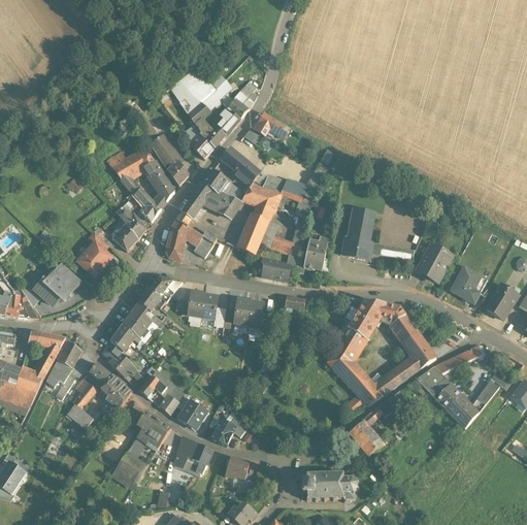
[(245,23),(239,21),(236,31),(242,33),(245,23)]
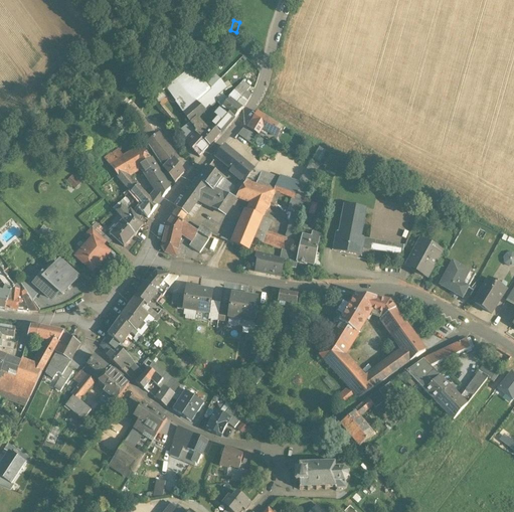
[(200,76),(174,100),(182,112),(195,101),(208,89),(209,88),(200,76)]
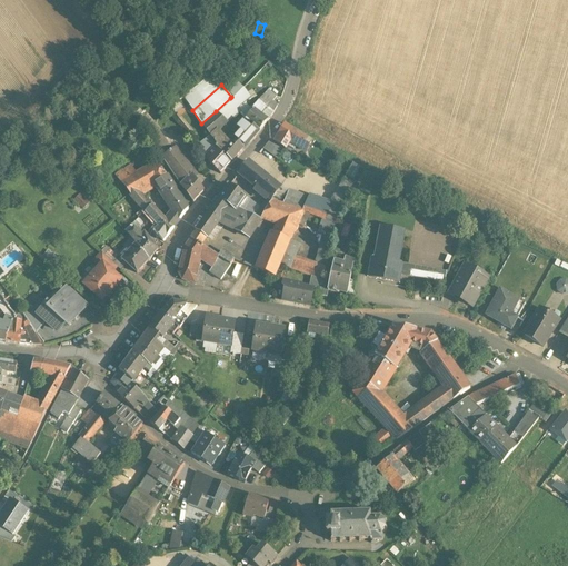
[(231,97),(230,98),(237,107),(250,98),(242,86),(231,97)]
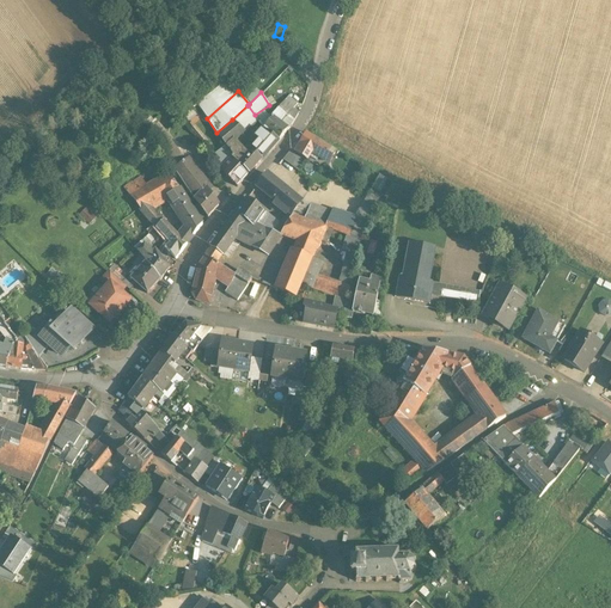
[(294,102),(286,94),(276,105),(283,111),(282,114),(287,116),(288,115),(292,118),(293,117),(297,110),(291,106),(294,102)]
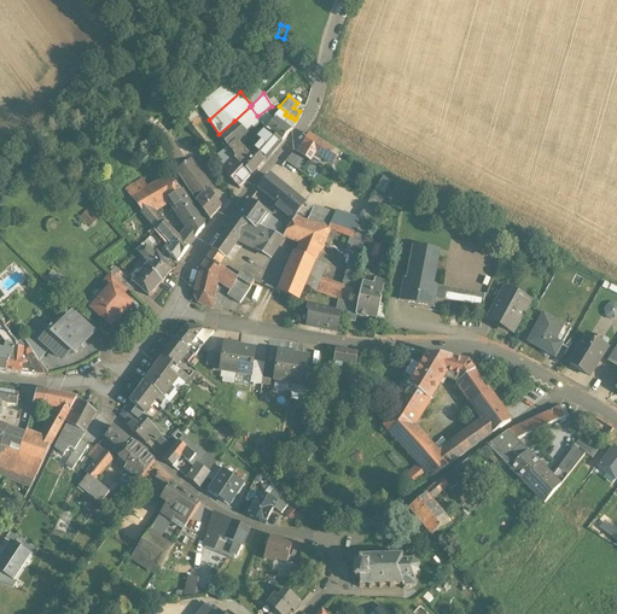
[(257,116),(250,106),(234,121),(243,128),(245,130),(260,120),(257,116)]
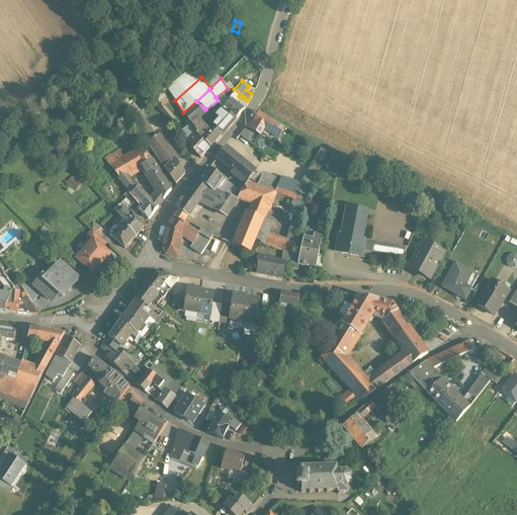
[(234,89),(228,96),(229,97),(228,98),(229,99),(222,107),(225,109),(234,116),(242,106),(235,101),(239,96),(240,94),(234,89)]
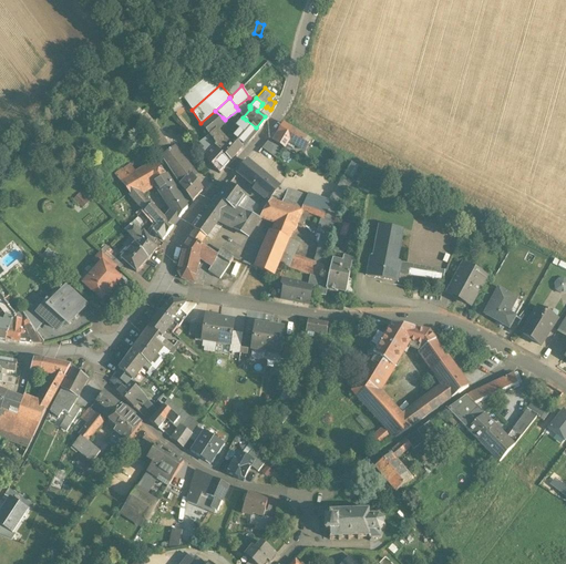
[(215,111),(201,123),(205,129),(208,133),(211,137),(214,142),(222,149),(219,151),(229,159),(246,140),(235,131),(227,140),(224,136),(222,139),(213,130),(215,127),(223,122),(220,120),(223,118),(215,111)]
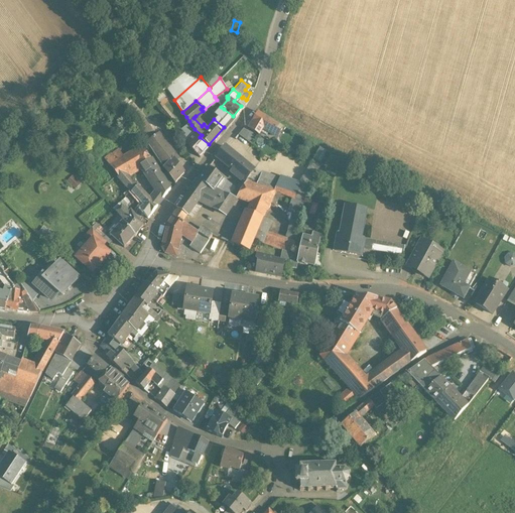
[(136,106),(127,113),(133,122),(143,115),(136,106)]
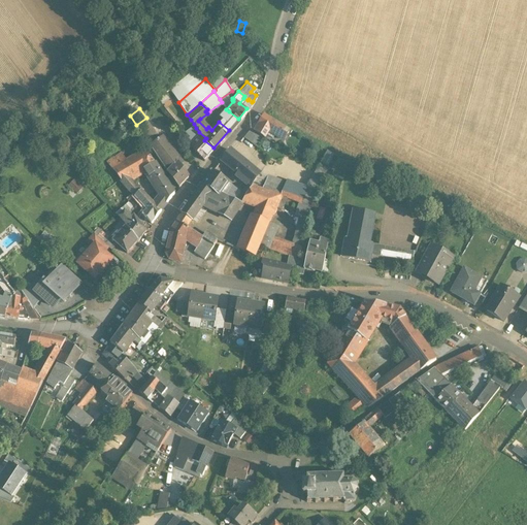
[(229,111),(221,121),(230,129),(238,119),(229,111)]
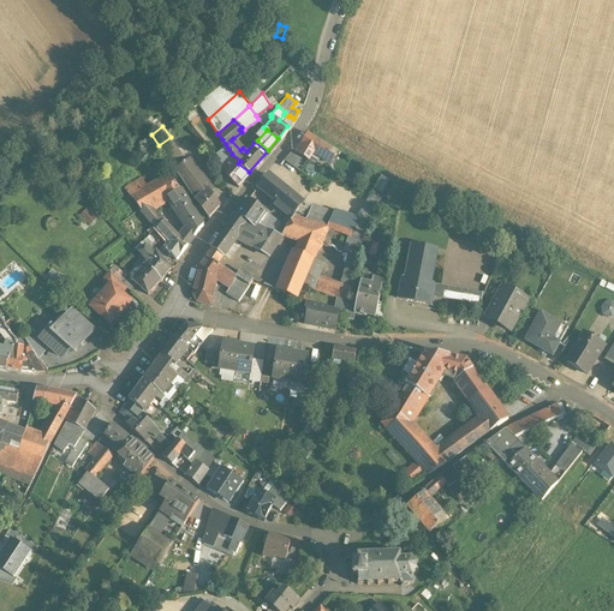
[(331,145),(307,131),(298,143),(322,157),(325,155),(331,145)]
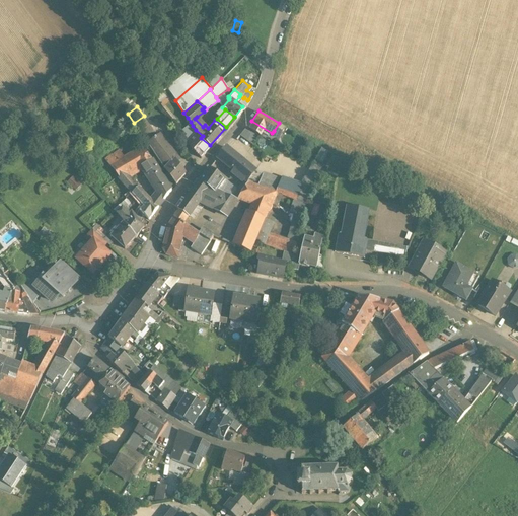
[(283,126),(279,123),(274,131),(278,134),(283,126)]
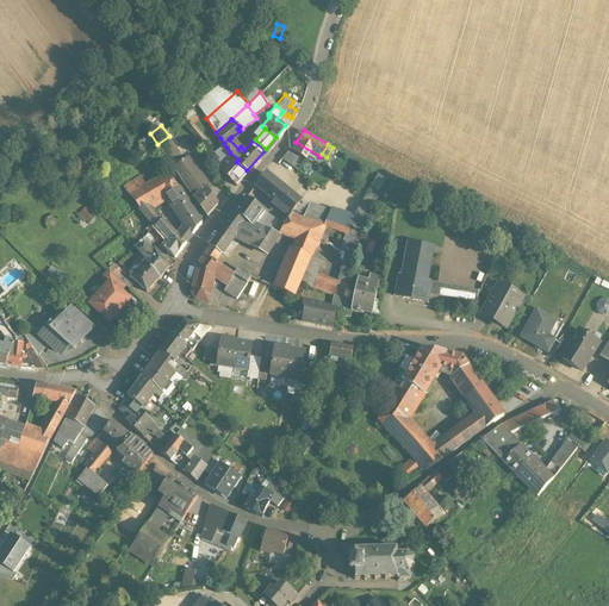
[(303,156),(287,147),(280,156),(294,167),(303,156)]
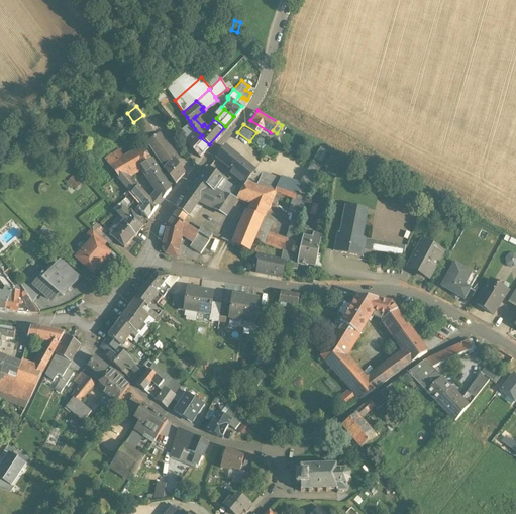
[(151,129),(142,135),(146,141),(157,135),(151,129)]
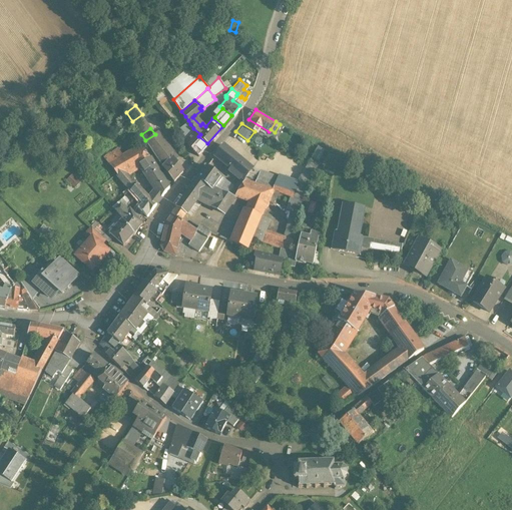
[(191,131),(184,138),(188,141),(186,144),(197,154),(207,143),(198,136),(200,134),(193,128),(191,131)]
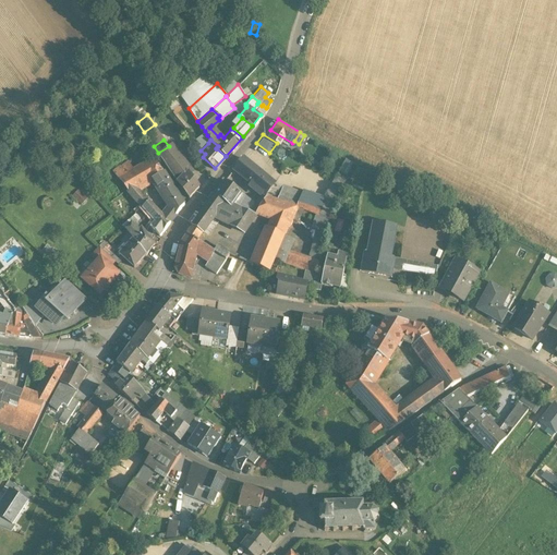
[(171,148),(161,157),(166,165),(176,156),(171,148)]
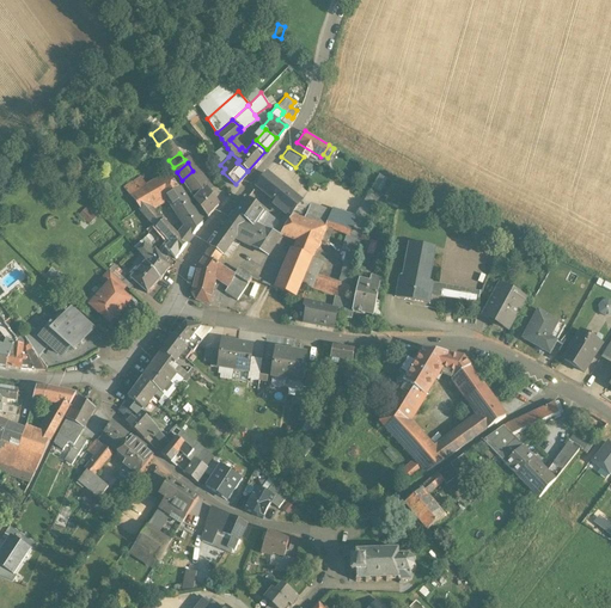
[(184,196),(167,171),(129,194),(156,226),(163,220),(151,204),(166,195),(171,204),(184,196)]
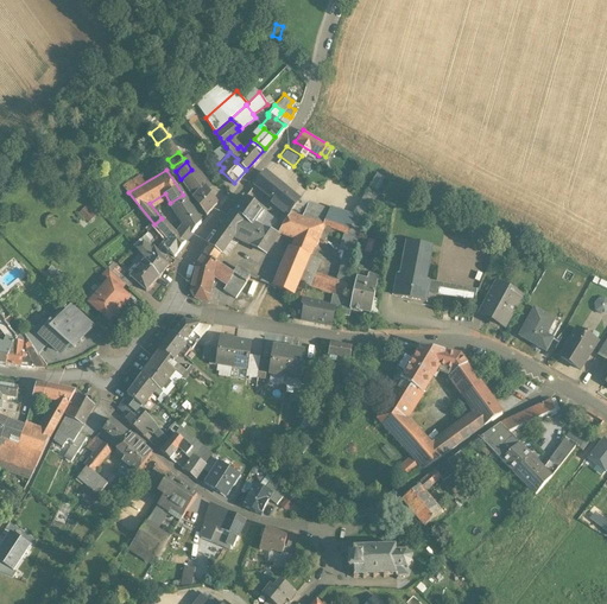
[(191,170),(181,179),(188,190),(206,213),(215,202),(204,188),(208,184),(201,175),(196,178),(191,170)]
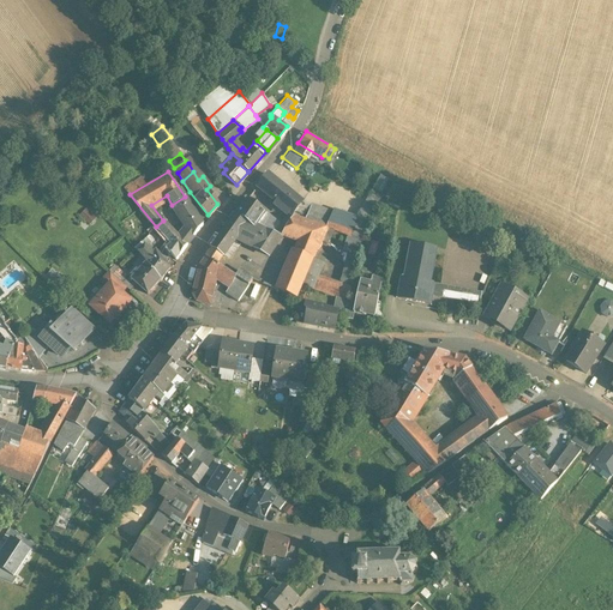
[(299,199),(266,171),(256,185),(292,213),(294,215),(305,218),(310,203),(299,199)]
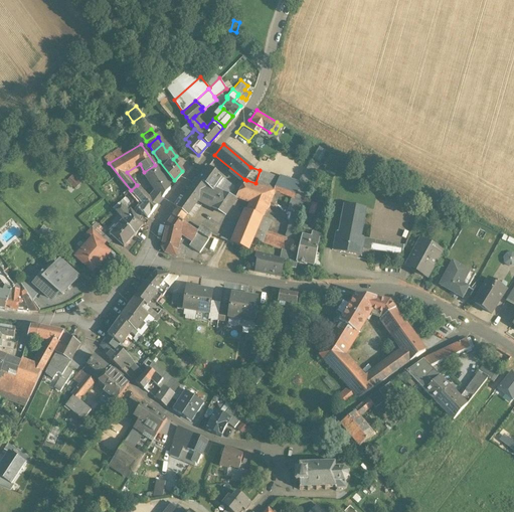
[(307,163),(295,183),(260,170),(255,183),(273,190),(292,197),(303,201),(320,170),(307,163)]
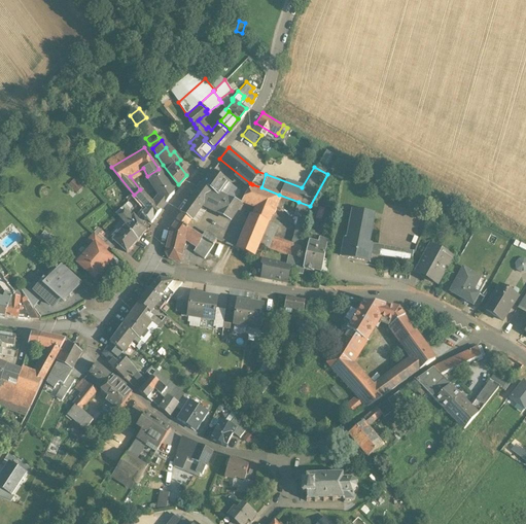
[(164,178),(159,169),(147,176),(161,195),(152,203),(160,208),(173,191),(164,178)]
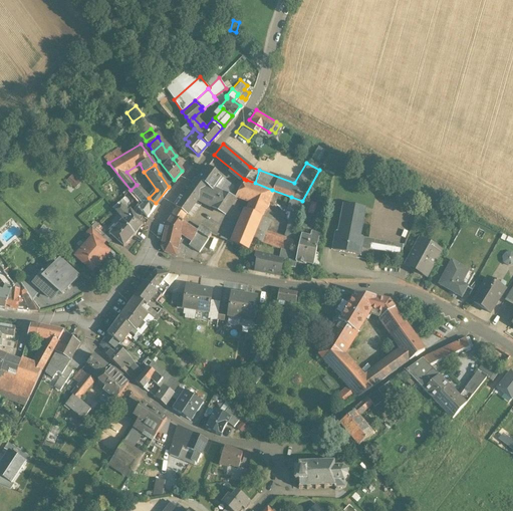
[(222,176),(206,165),(196,178),(208,186),(212,189),(215,187),(222,176)]
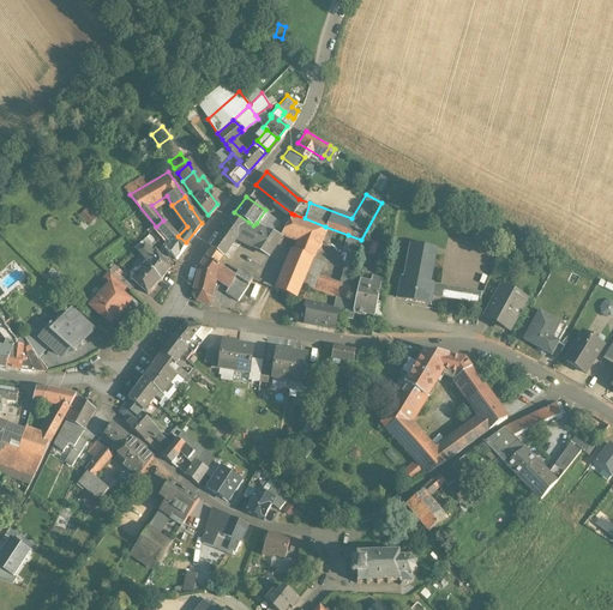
[(78,213),(88,223),(96,216),(86,206),(78,213)]
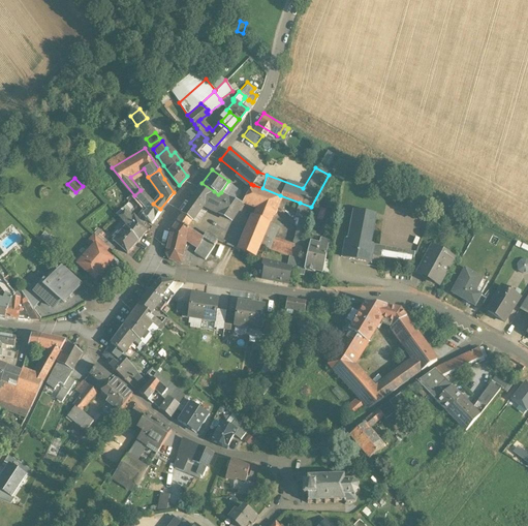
[(214,191),(202,183),(191,197),(177,219),(186,225),(205,202),(214,191)]
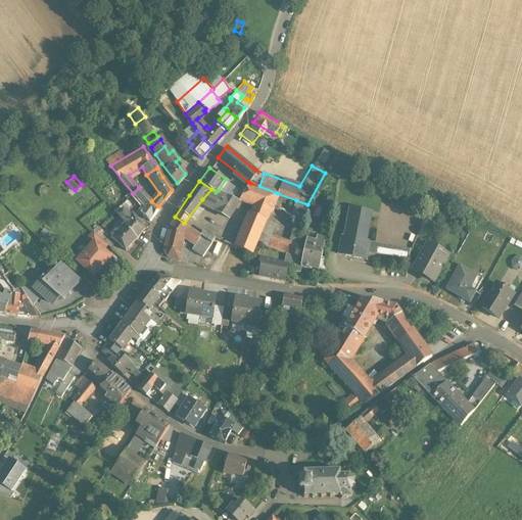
[(259,186),(250,183),(248,182),(242,193),(238,200),(247,198),(251,204),(269,211),(277,193),(259,186)]
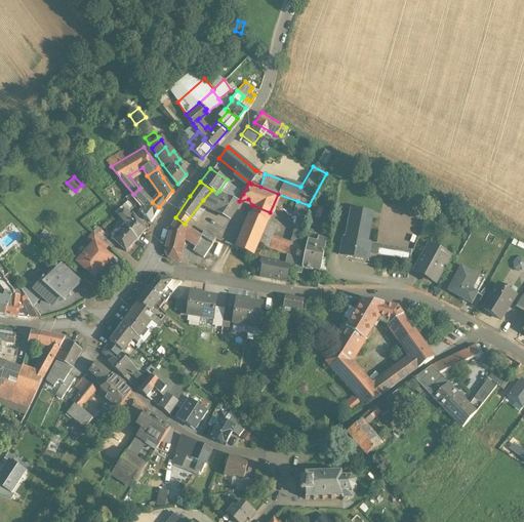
[(145,194),(139,189),(133,194),(137,199),(145,194)]
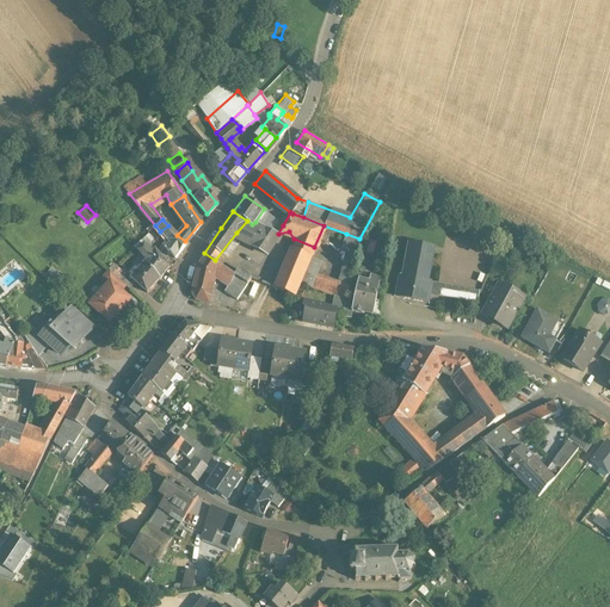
[(272,230),(256,222),(252,224),(247,221),(236,233),(254,242),(253,245),(267,252),(278,234),(272,230)]
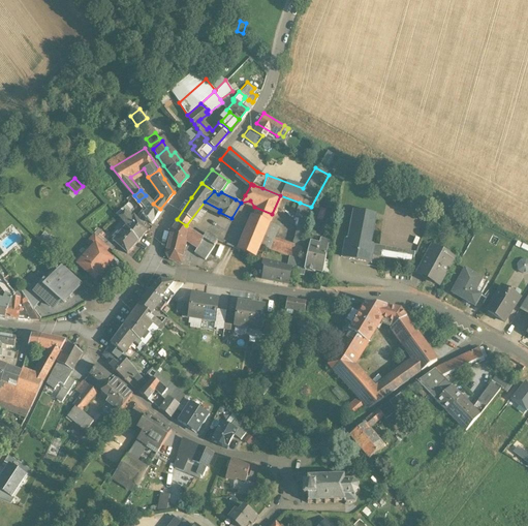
[(245,195),(240,192),(236,199),(241,203),(245,195)]
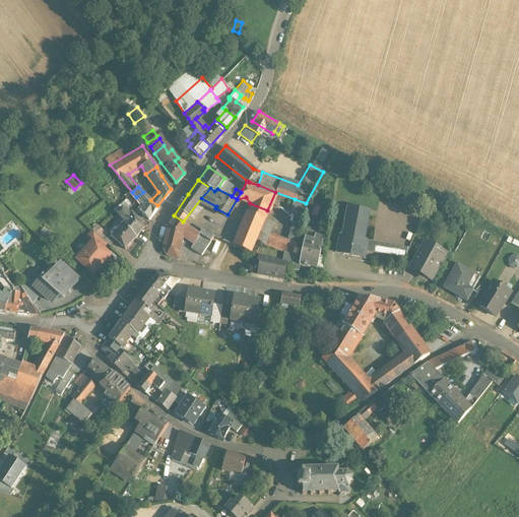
[(148,198),(143,192),(136,197),(143,206),(140,209),(148,217),(157,205),(150,200),(148,198)]
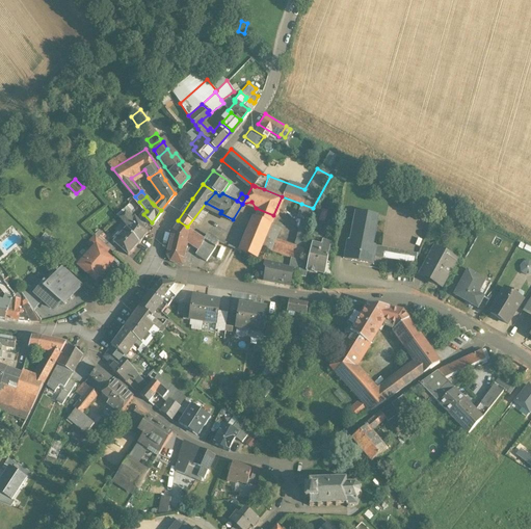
[(293,244),(274,237),(279,227),(270,223),(261,245),(290,255),(299,259),(300,259),(302,247),(313,208),(301,204),(297,214),(300,215),(293,244)]
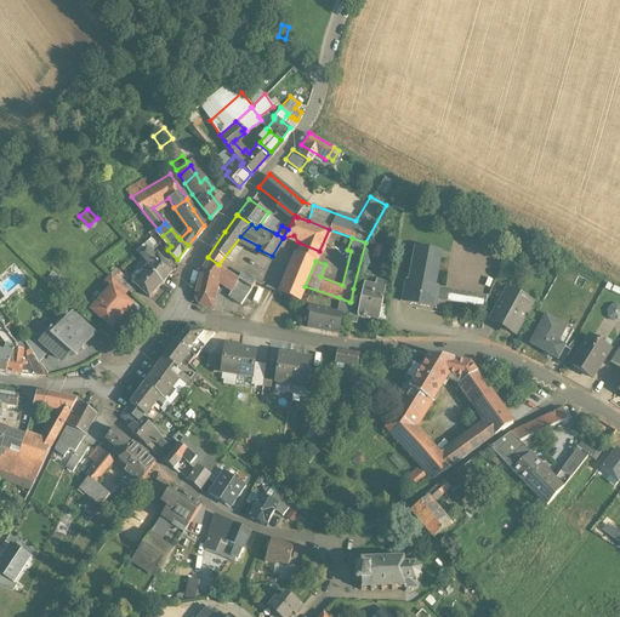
[(319,251),(299,243),(278,290),(299,300),(305,286),(316,261),(319,251)]
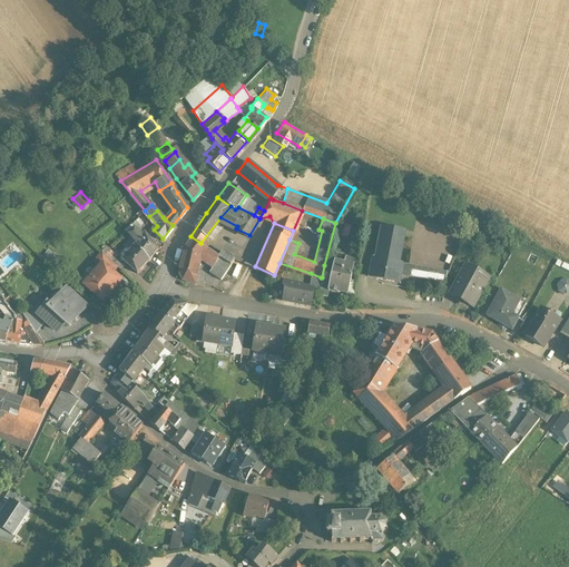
[(380,225),(374,256),(371,255),(368,275),(398,281),(399,273),(401,261),(398,261),(403,228),(380,225)]
